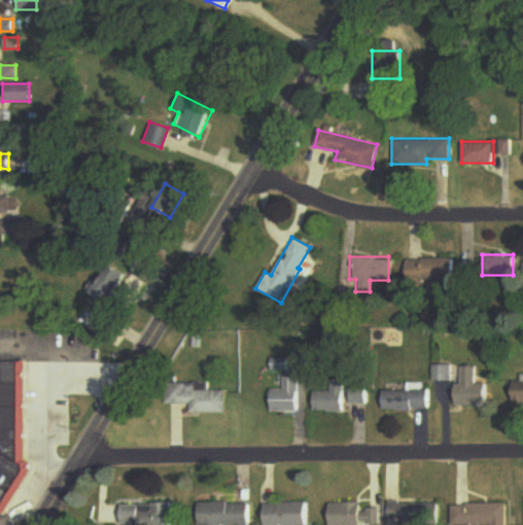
[(452,257),(404,257),(404,281),(452,280),(452,257)]
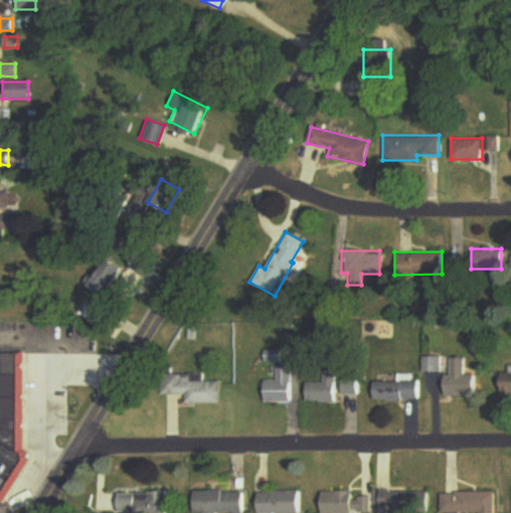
[(89,286),(105,297),(126,268),(110,255),(89,286)]
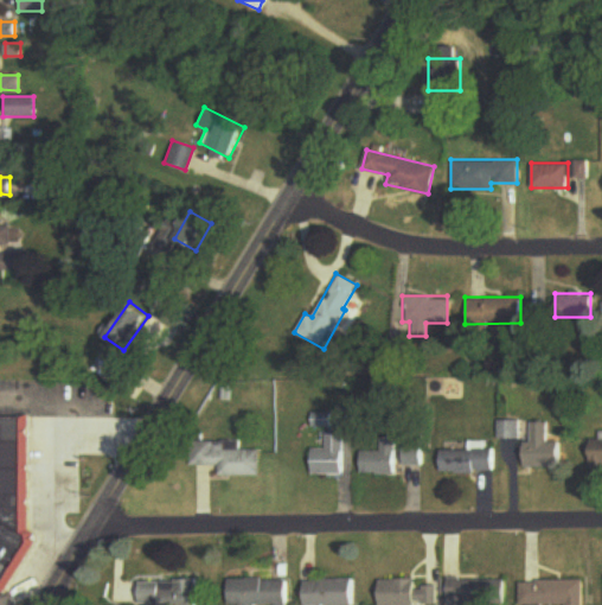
[(0,590),(6,590),(25,552),(25,415),(0,415),(0,590)]
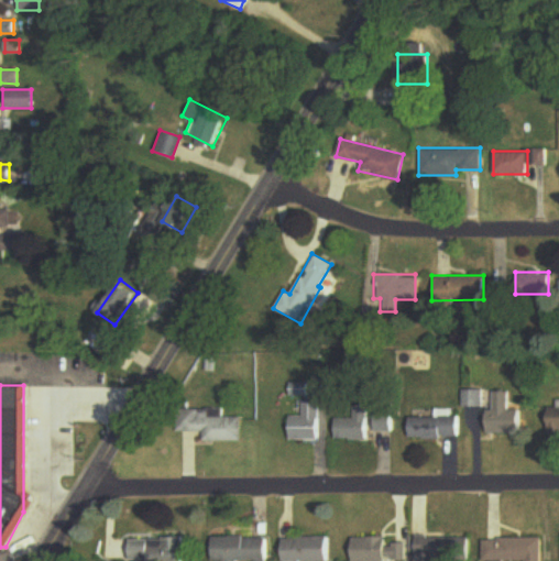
[(478,391),(458,391),(458,406),(478,406),(478,391)]
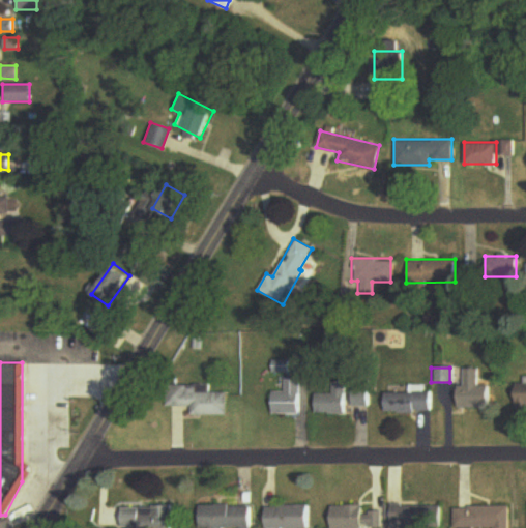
[(487,409),(488,385),(476,385),(476,369),(460,369),(460,386),(455,386),(454,408),(487,409)]
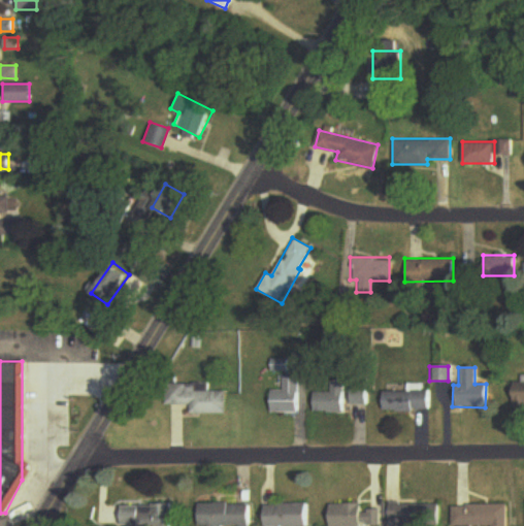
[(296,412),(296,376),(280,376),(280,389),(267,389),(267,412),(296,412)]
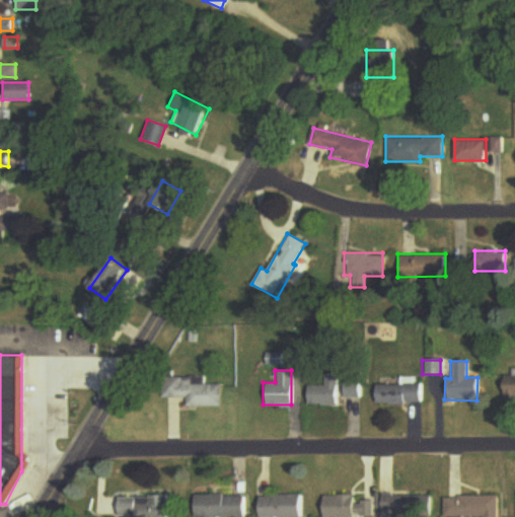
[(501,399),(514,398),(514,374),(501,375),(501,399)]
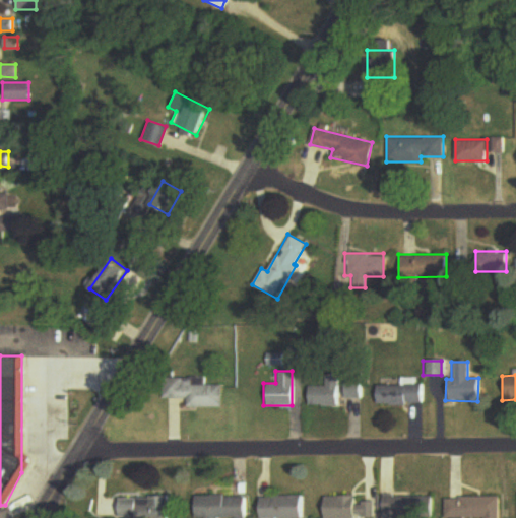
[(219,407),(219,385),(202,385),(202,377),(162,377),(162,398),(186,398),(186,407),(219,407)]
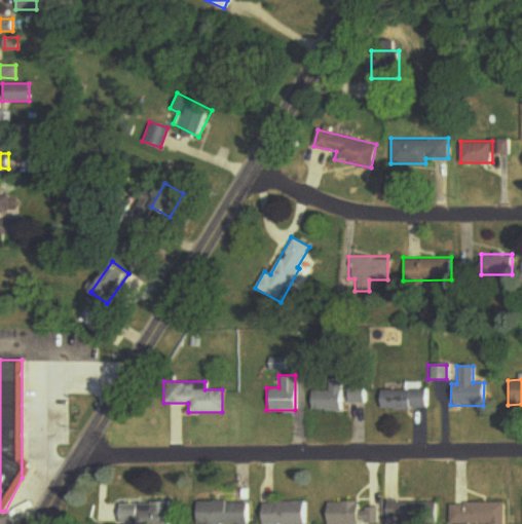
[(339,410),(339,381),(328,381),(328,391),(308,391),(308,410),(339,410)]
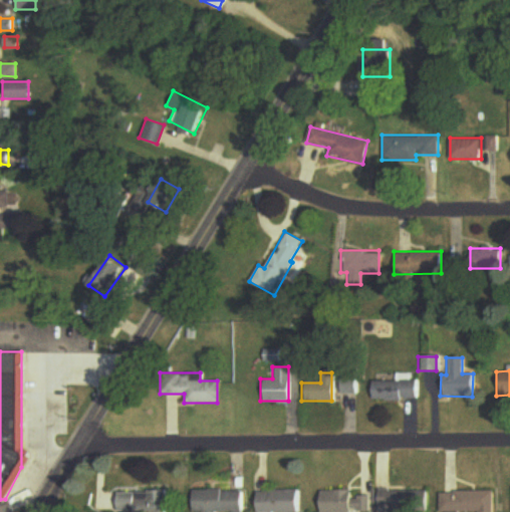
[(354,395),(354,376),(336,376),(336,395),(354,395)]
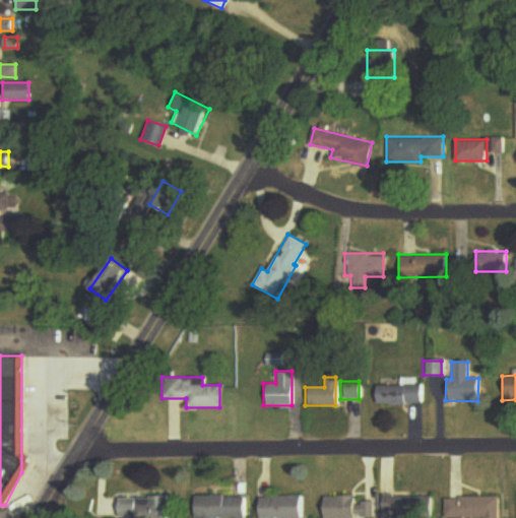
[(420,386),(374,386),(374,404),(420,404),(420,386)]
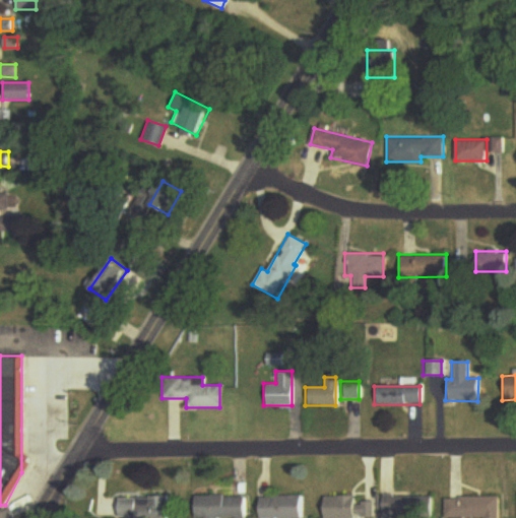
[(380,517),(387,517),(429,517),(430,496),(381,495),(380,517)]
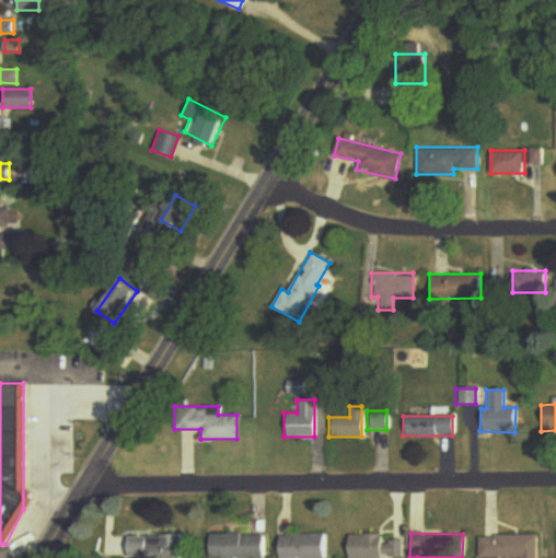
[(261,557),(262,534),(207,534),(207,557),(218,557),(261,557)]
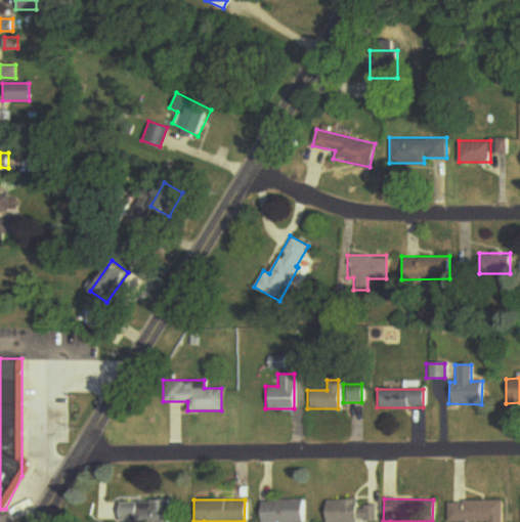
[(295,521),(303,521),(303,499),(260,499),(259,521),(295,521)]
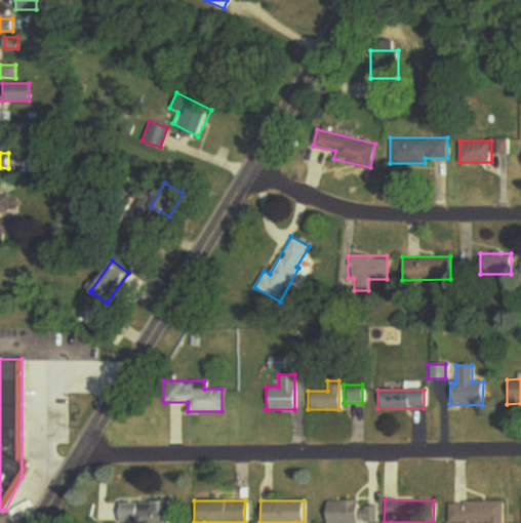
[(324,522),(373,522),(373,506),(359,506),(359,500),(325,500),(324,522)]
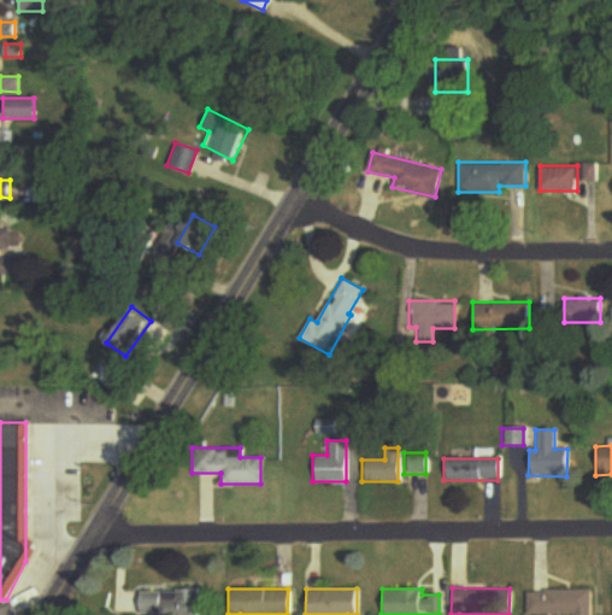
[(198,614),(198,590),(139,590),(139,614),(198,614)]
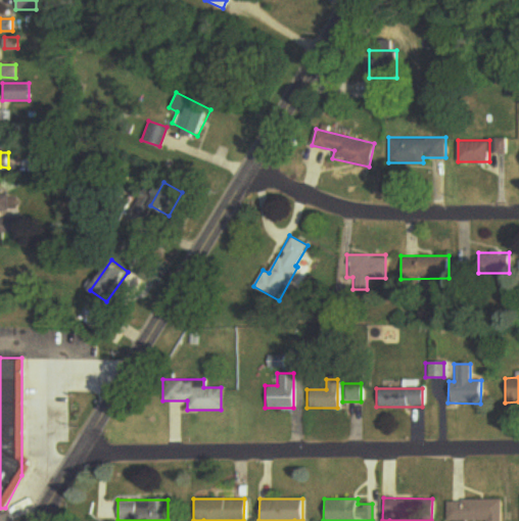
[(501,520),(501,500),(446,500),(445,520),(501,520)]
